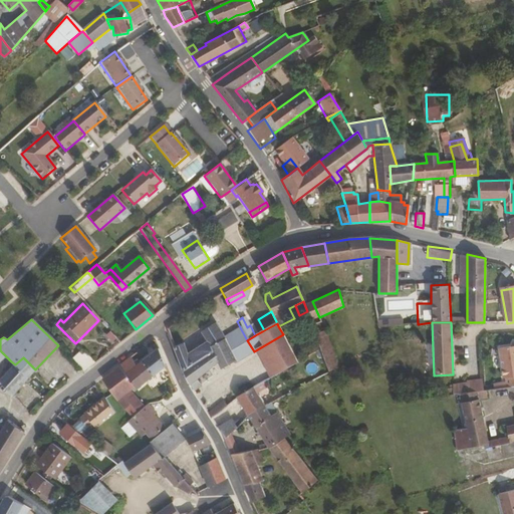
[(247,340),(240,327),(222,338),(223,340),(230,350),(247,340)]
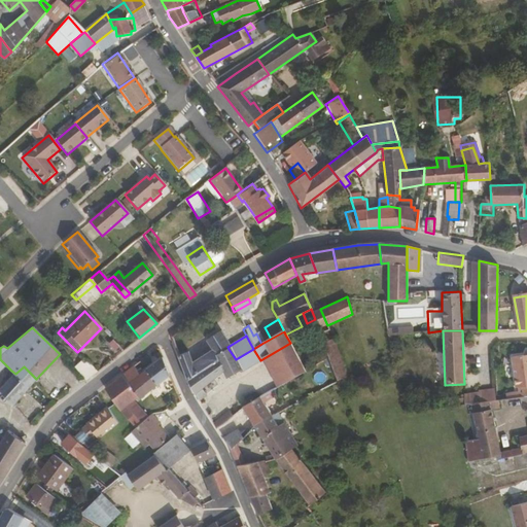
[(123,350),(111,338),(102,346),(112,358),(123,350)]
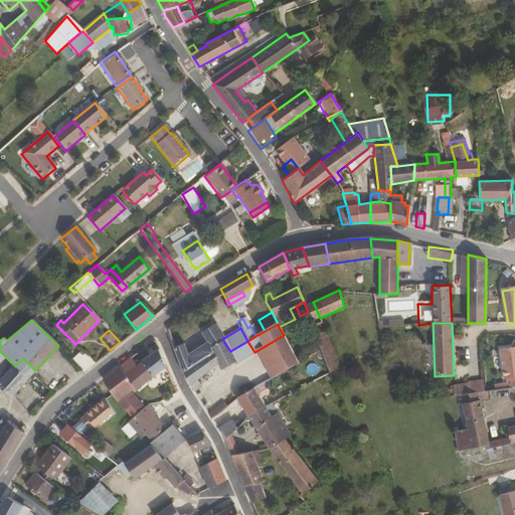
[(339,368),(325,330),(316,333),(330,371),(339,368)]
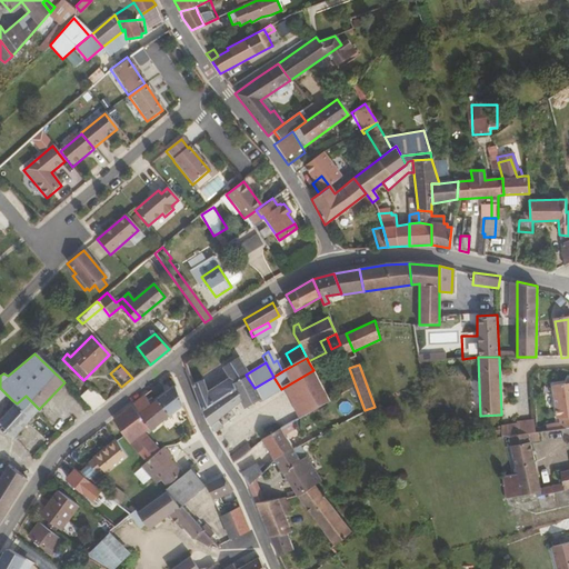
[(322,388),(313,370),(281,389),(299,418),(305,415),(297,402),(322,388)]
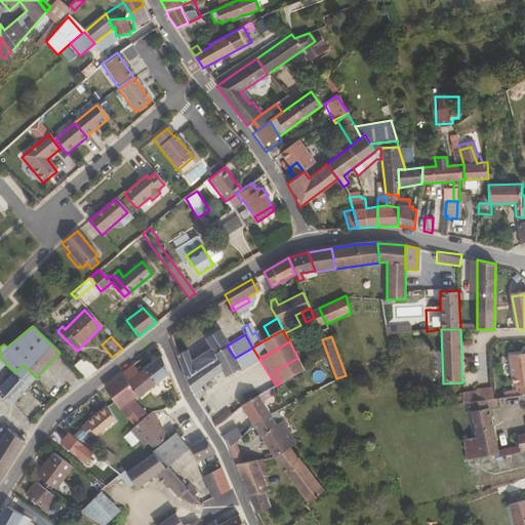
[(242,370),(259,359),(252,348),(235,358),(228,348),(223,351),(219,354),(214,357),(186,379),(189,386),(198,400),(204,394),(200,388),(211,379),(221,371),(226,378),(241,368),(242,370)]
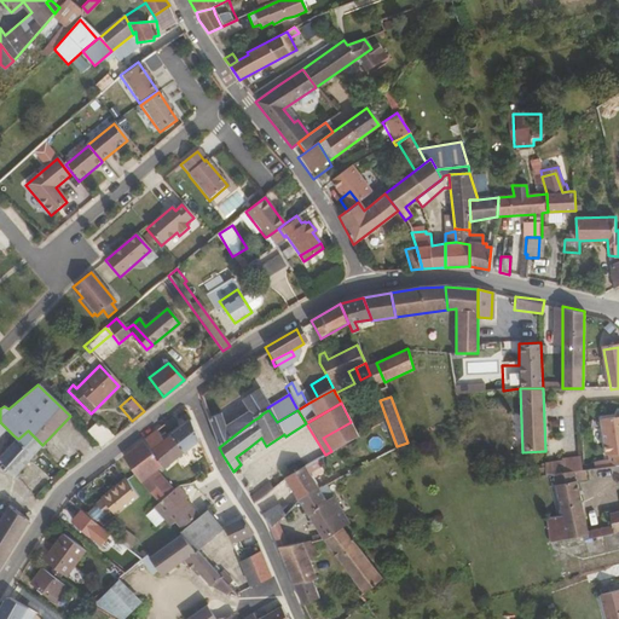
[(618,411),(617,412),(615,418),(600,420),(605,456),(608,456),(611,467),(618,464),(618,411)]
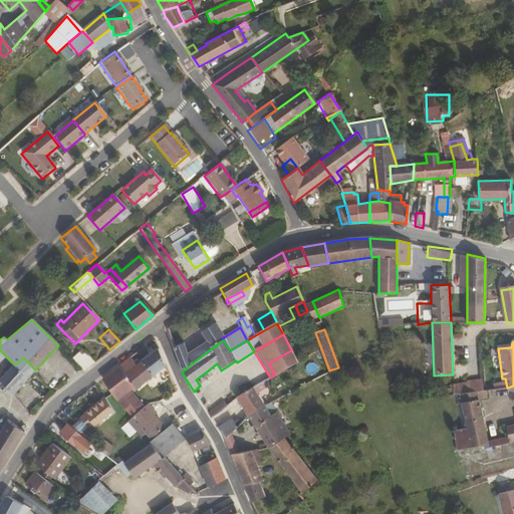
[(182,371),(210,349),(206,344),(185,353),(180,343),(172,347),(182,371)]
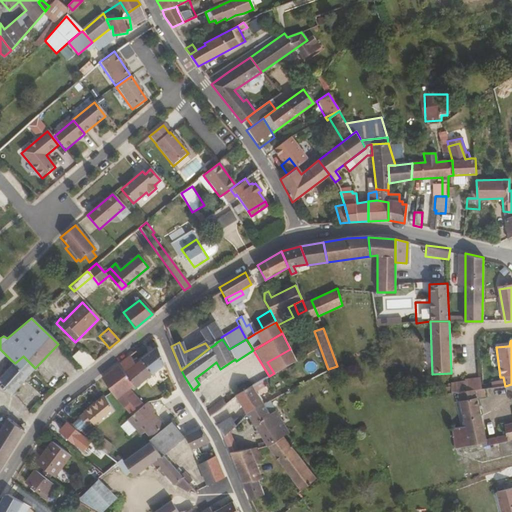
[(165,365),(157,347),(141,359),(154,374),(165,365)]
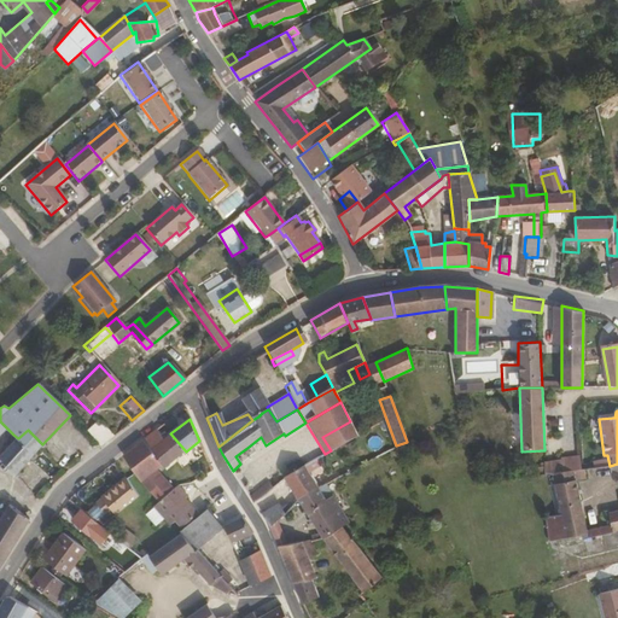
[(112,436),(98,421),(86,430),(98,447),(112,436)]
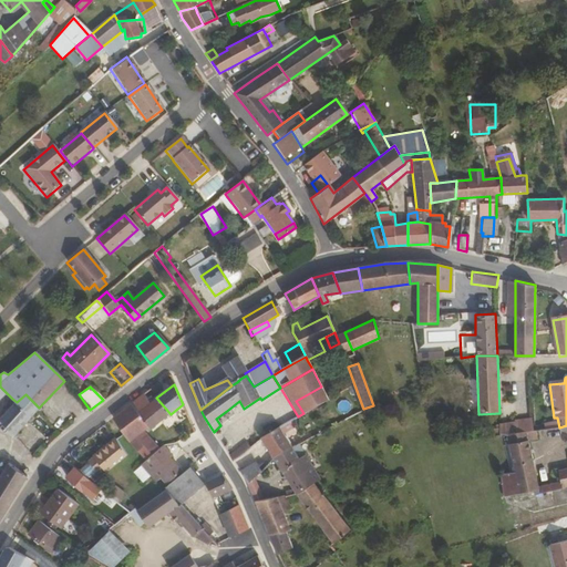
[(303,413),(329,399),(321,387),(296,401),(303,413)]
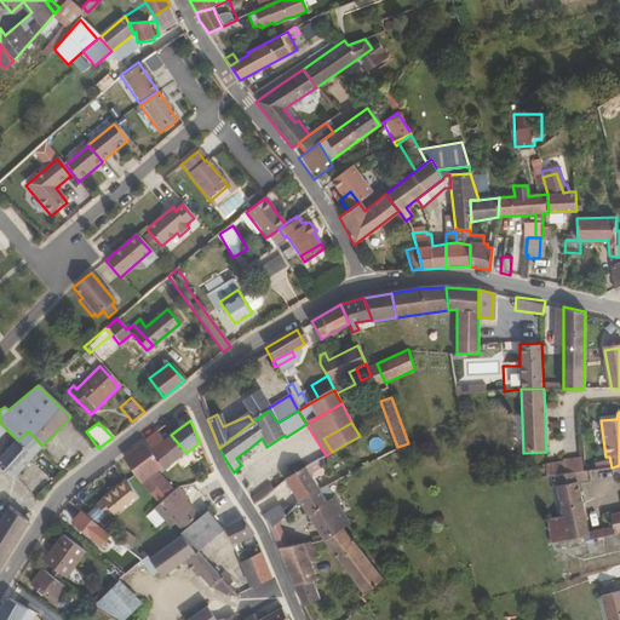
[(0,461),(15,475),(42,446),(28,431),(18,440),(13,436),(5,443),(9,447),(0,455),(0,461)]
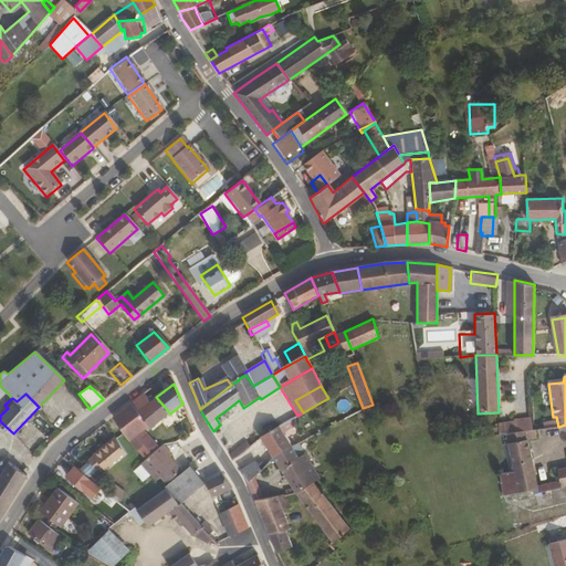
[(137,412),(150,401),(143,394),(130,404),(137,412)]
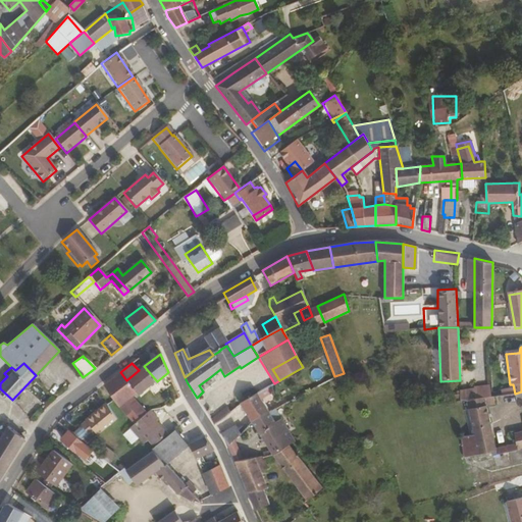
[(140,395),(157,381),(144,366),(139,370),(126,380),(120,372),(103,386),(108,393),(119,406),(131,397),(131,398),(137,393),(140,395)]
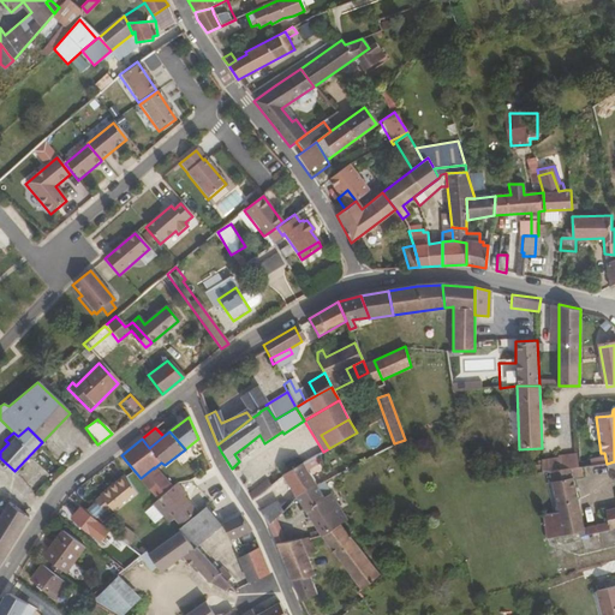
[(239,461),(252,451),(248,445),(234,454),(239,461)]
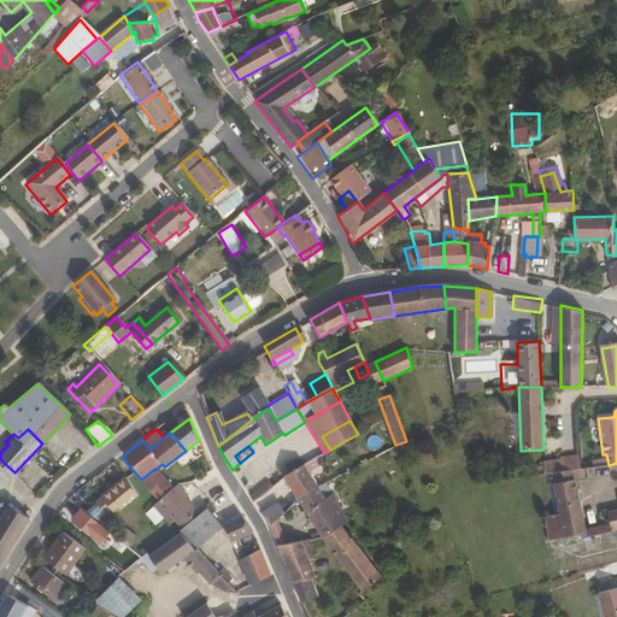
[(580,469),(579,456),(560,458),(560,459),(562,472),(580,469)]
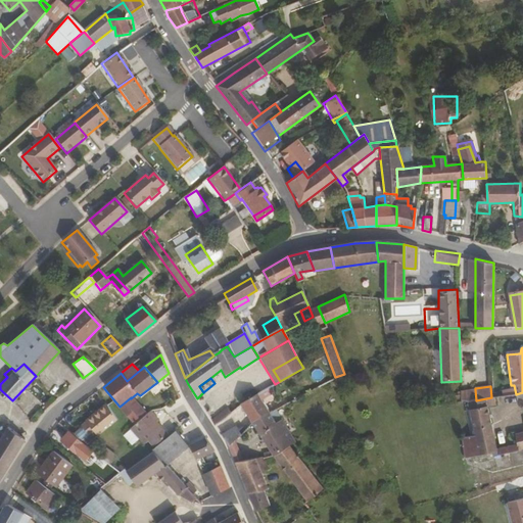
[(103,397),(108,393),(103,387),(98,390),(103,397)]
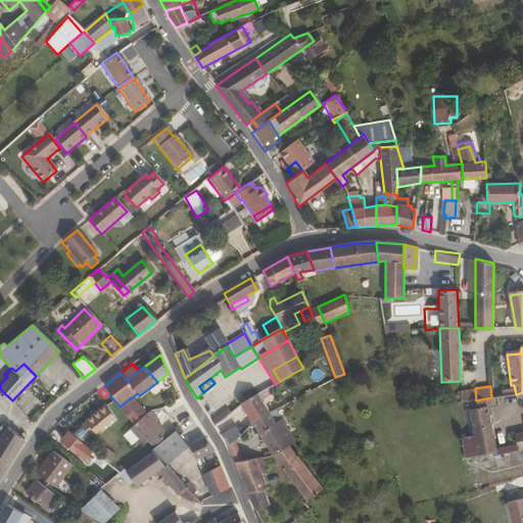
[(476,400),(475,389),(460,389),(461,402),(466,401),(476,400)]
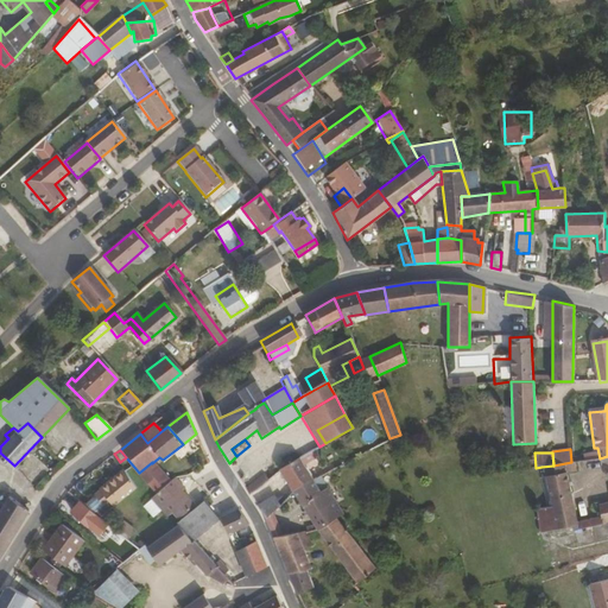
[(312,480),(298,457),(279,472),(293,493),(312,480)]
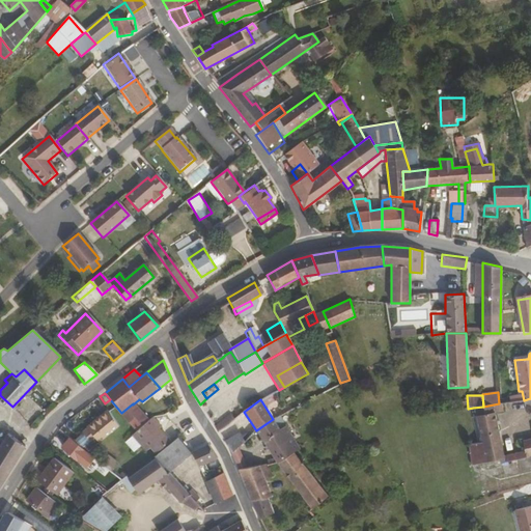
[(141,415),(133,404),(133,403),(121,413),(130,423),(141,415)]
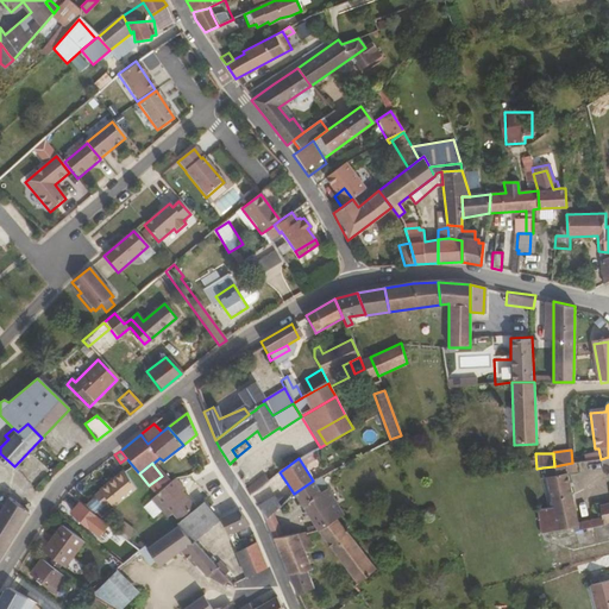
[(578,522),(566,473),(577,471),(576,463),(572,463),(554,466),(542,468),(552,508),(537,510),(540,535),(578,526),(579,529),(608,522),(608,503),(600,506),(602,518),(578,522)]
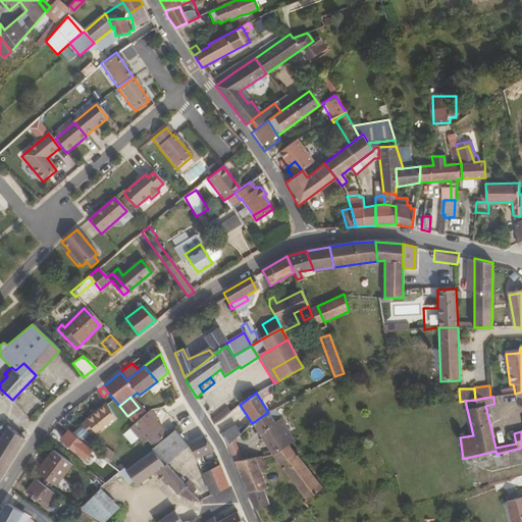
[(98,434),(117,419),(106,406),(87,420),(98,434)]
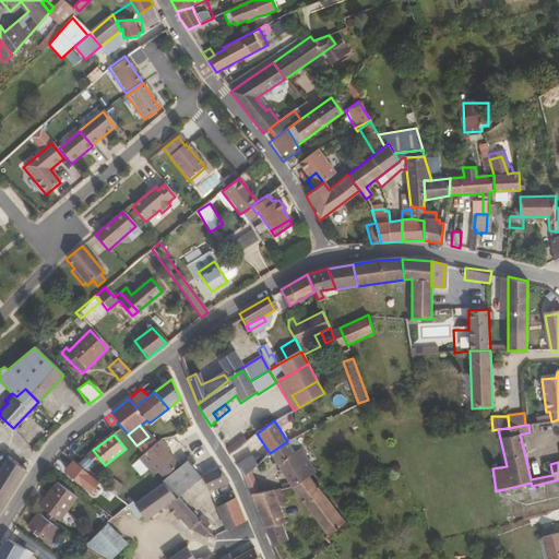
[(244,436),(225,448),(229,454),(248,442),(244,436)]
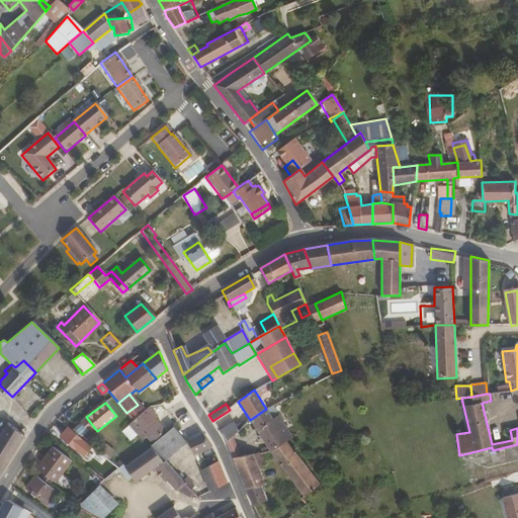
[(144,414),(138,405),(126,413),(133,420),(134,421),(144,414)]
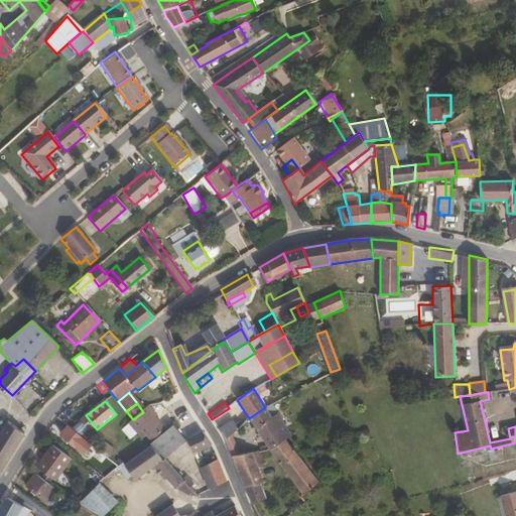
[(292,436),(278,415),(272,418),(265,407),(249,418),(269,448),(286,439),(292,436)]
